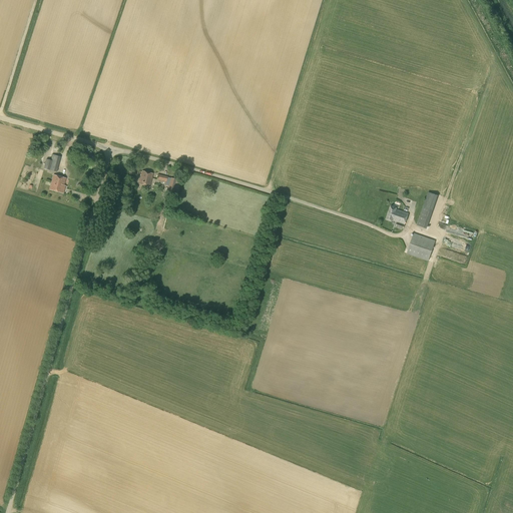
[(56,173),(60,157),(52,155),(51,161),(46,160),(43,169),(56,173)]
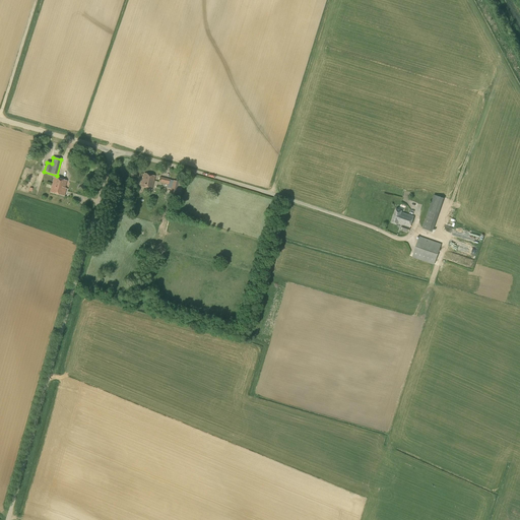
[(141,178),(142,174),(140,173),(140,172),(132,170),(130,176),(139,178),(139,177),(141,178)]
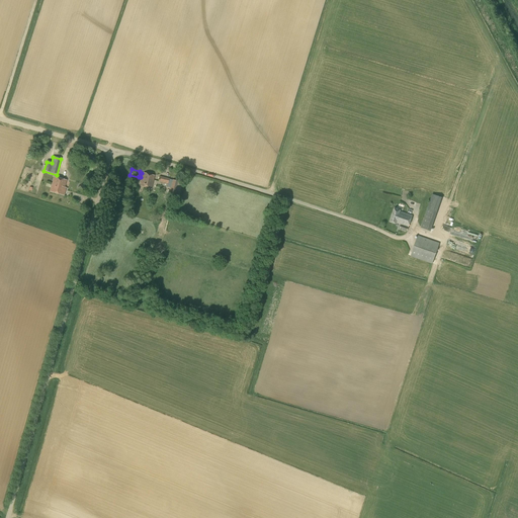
[(151,188),(155,176),(143,173),(140,186),(151,188)]
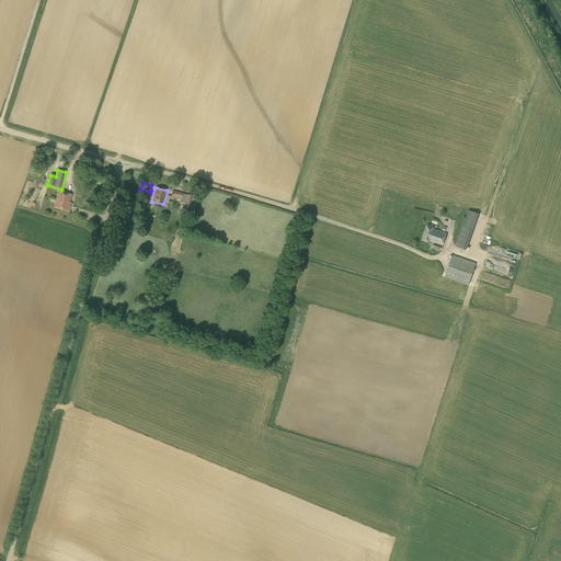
[(193,216),(197,197),(173,191),(171,196),(182,199),(181,203),(184,204),(183,209),(185,210),(184,214),(193,216)]
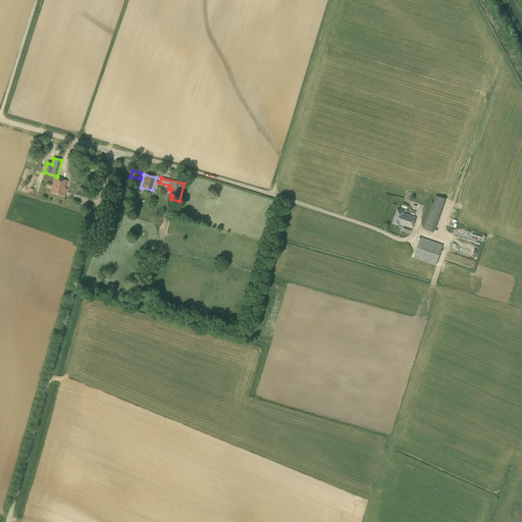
[(52,186),(64,190),(66,183),(54,178),(52,186)]
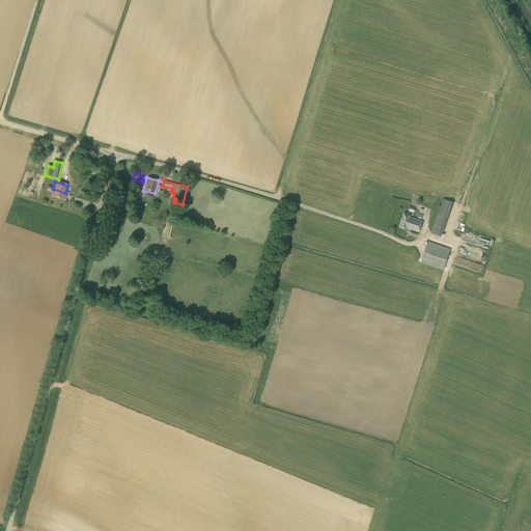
[(65,193),(53,189),(51,197),(65,200),(67,193),(65,193)]
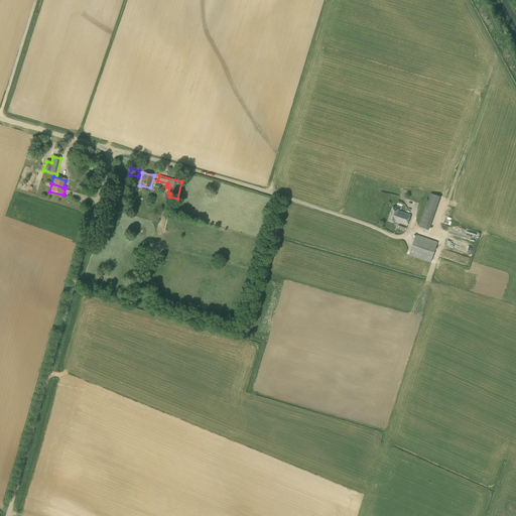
[(405,230),(410,215),(398,211),(399,210),(392,208),(388,221),(394,223),(394,222),(399,224),(398,228),(405,230)]
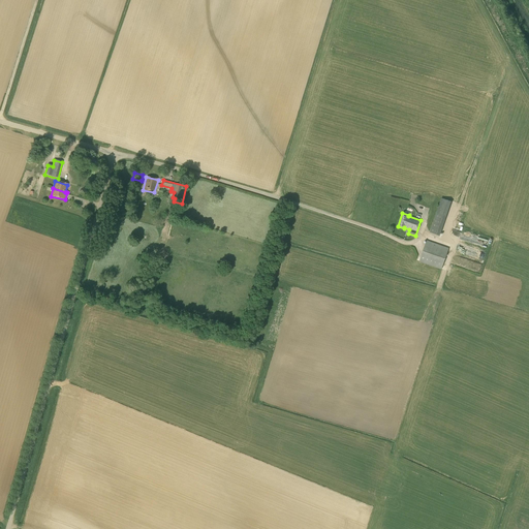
[(446,216),(436,213),(430,232),(439,236),(446,216)]
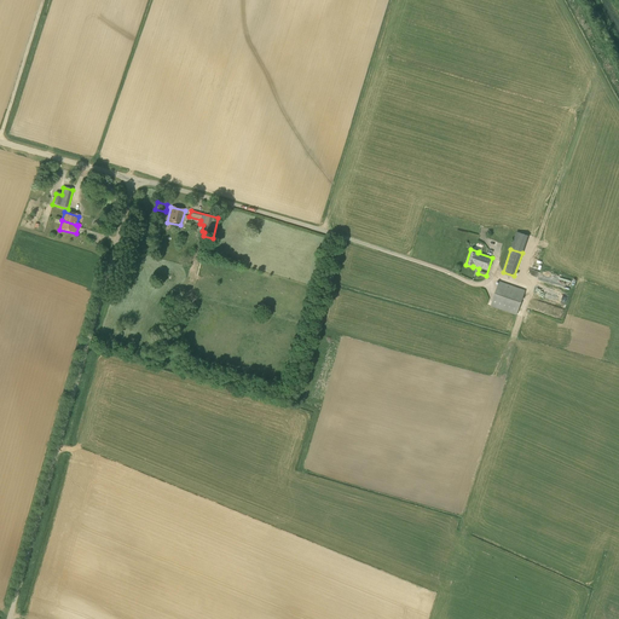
[(516,316),(526,290),(499,282),(490,306),(493,307),(496,308),(516,316)]
